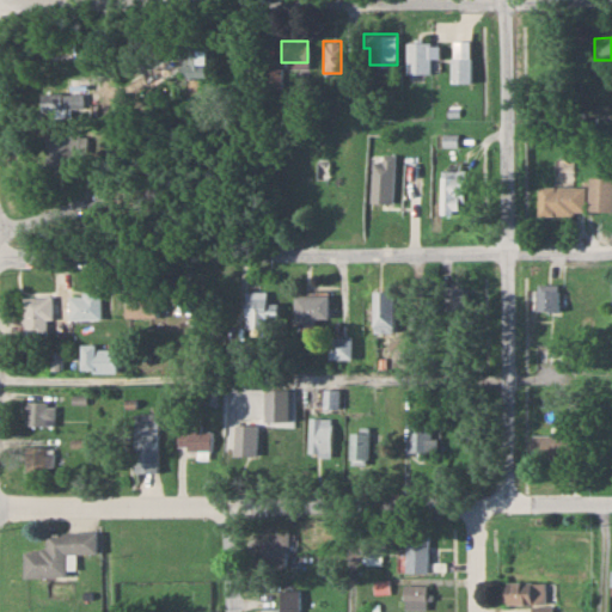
[(429,41),(407,41),(407,72),(429,72),(429,41)]
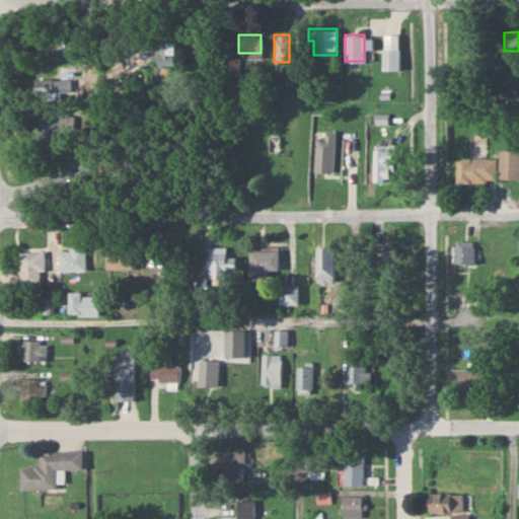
[(178,64),(178,40),(159,40),(159,64),(178,64)]
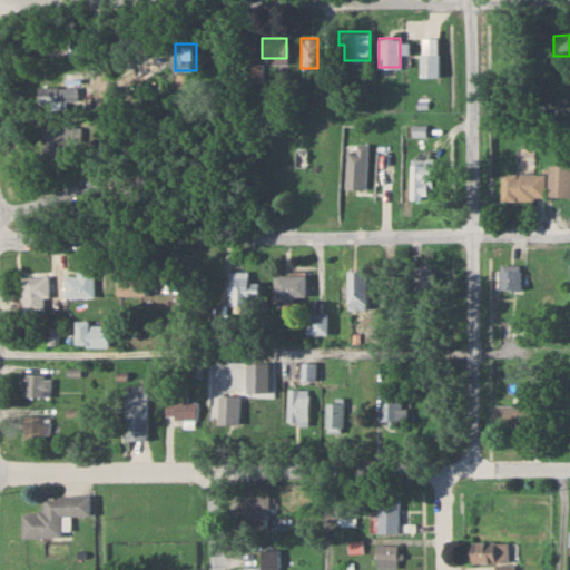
[(419,76),(438,76),(438,52),(419,51),(419,76)]
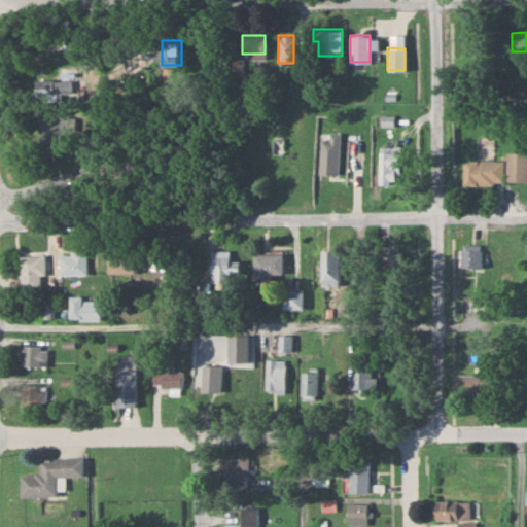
[(227,75),(242,75),(242,58),(227,58),(227,75)]
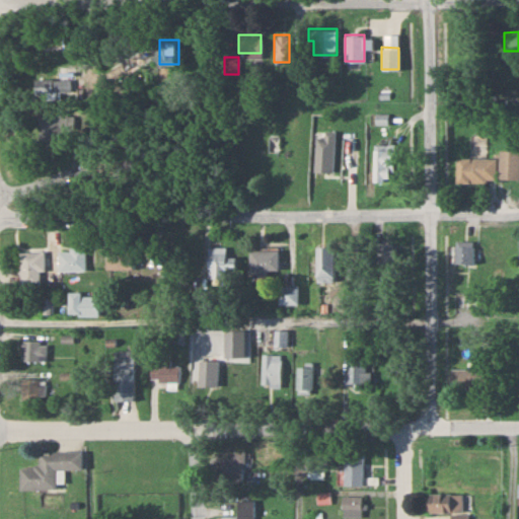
[(74,92),(74,78),(36,78),(36,92),(74,92)]
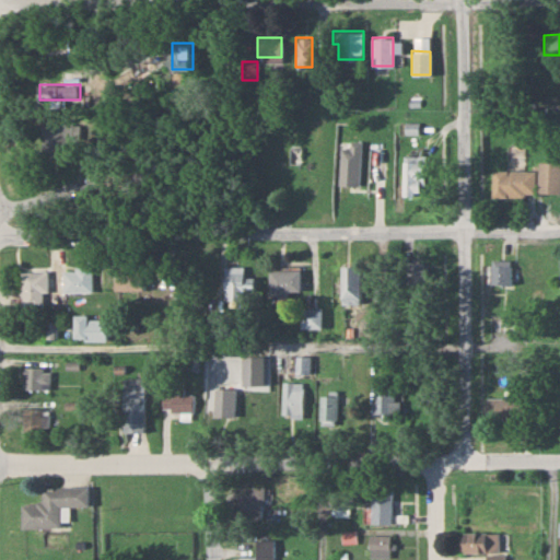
[(69,150),(69,138),(83,138),(83,123),(45,123),(45,150),(69,150)]
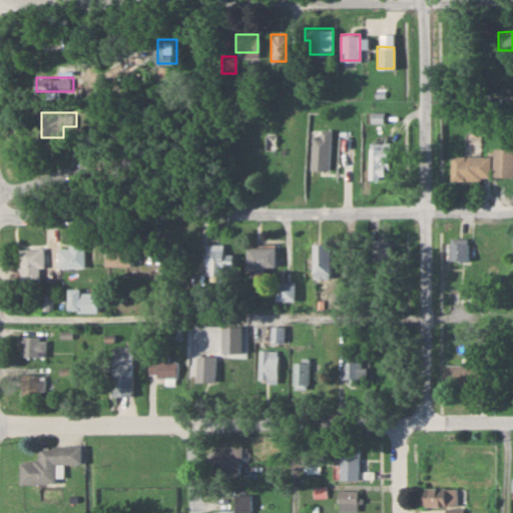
[(319,134),(311,134),(311,168),(330,168),(330,128),(319,128),(319,134)]
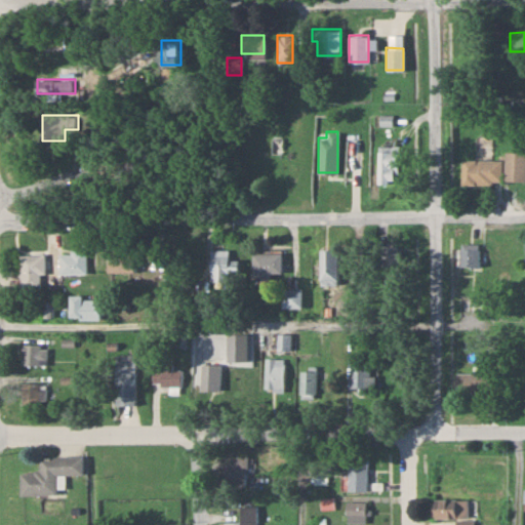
[(377,182),(397,182),(397,145),(377,145),(377,182)]
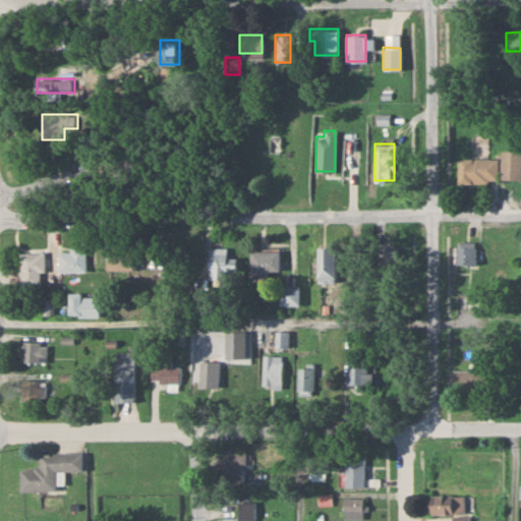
[(520,149),(500,150),(500,179),(520,179),(520,149)]
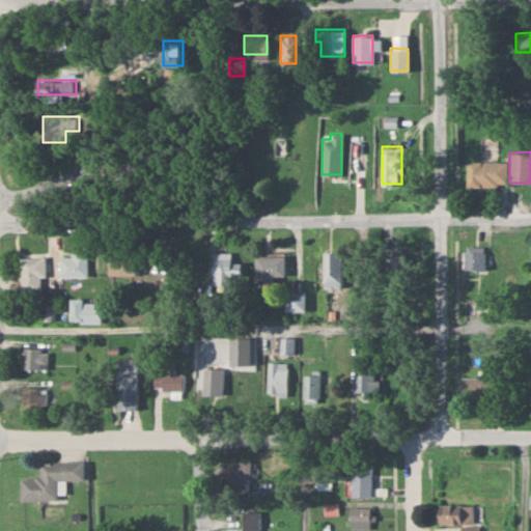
[(467,161),(467,186),(506,186),(506,161),(467,161)]
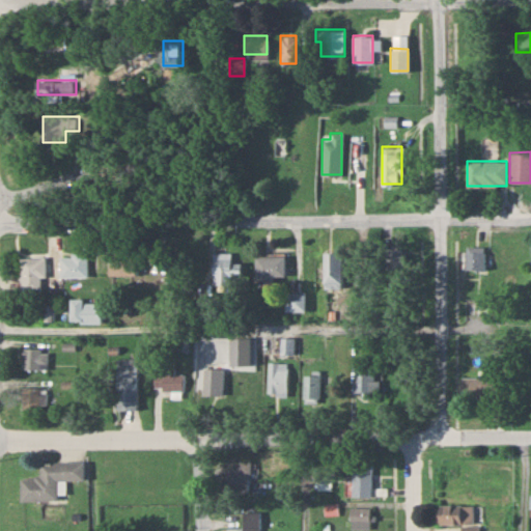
[(483,245),(466,245),(466,269),(483,269),(483,245)]
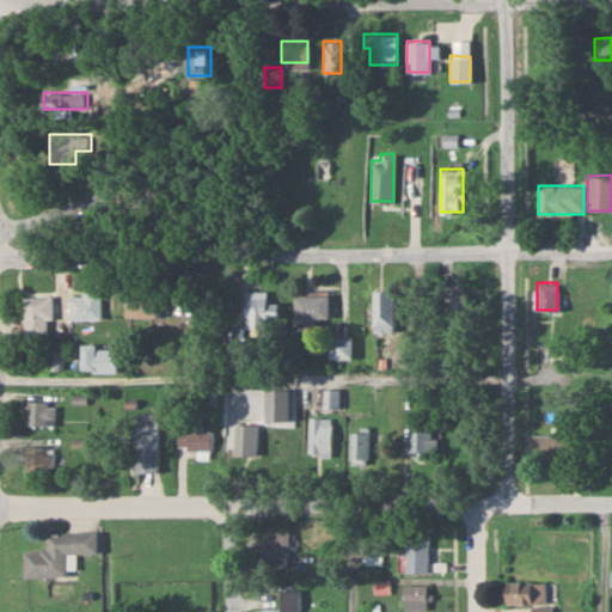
[(460,308),(460,287),(450,287),(450,308),(460,308)]
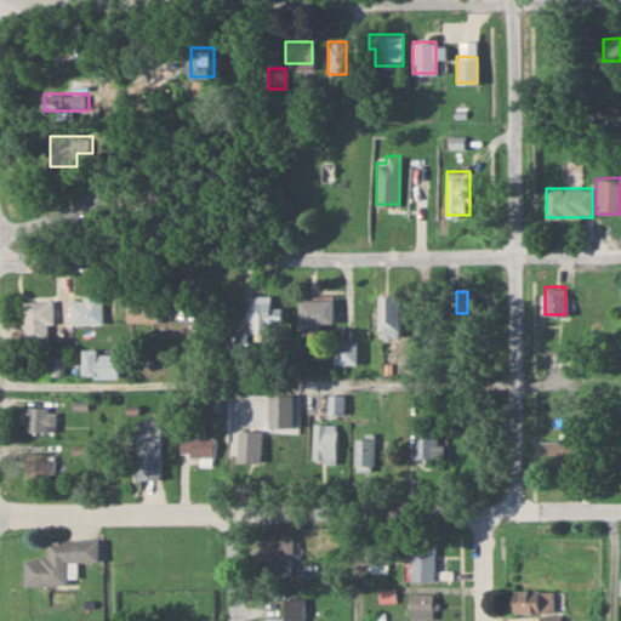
[(399,294),(379,294),(379,335),(399,335),(399,294)]
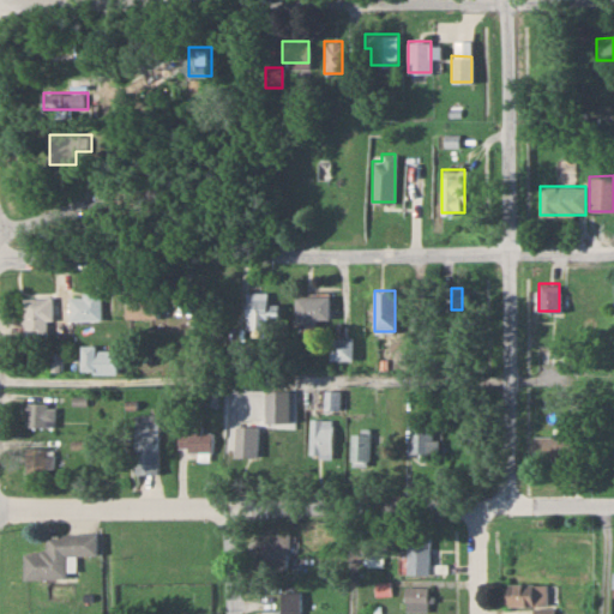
[(70,319),(101,320),(102,292),(70,292),(70,319)]
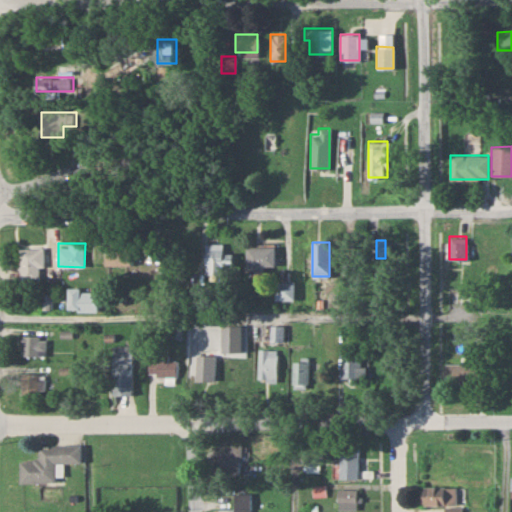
[(233,253),(224,253),(224,243),(206,243),(206,272),(233,272),(233,253)]
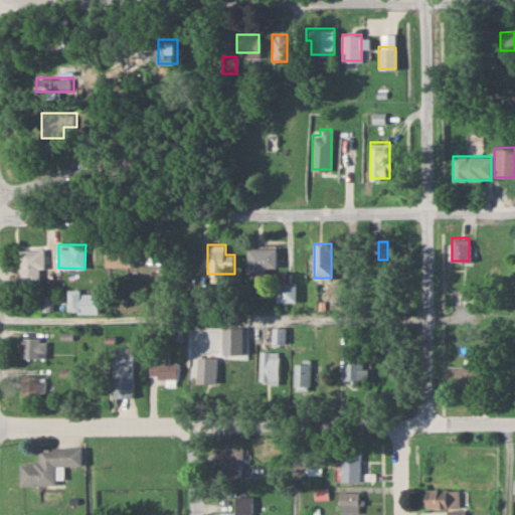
[(247,247),(247,270),(277,270),(277,247),(247,247)]
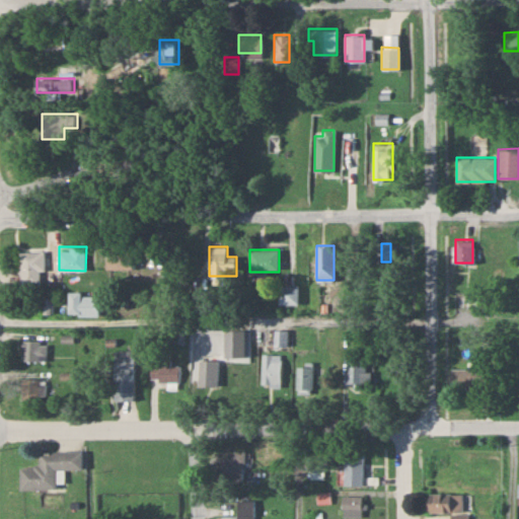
[(133,250),(108,250),(108,269),(133,269),(133,250)]
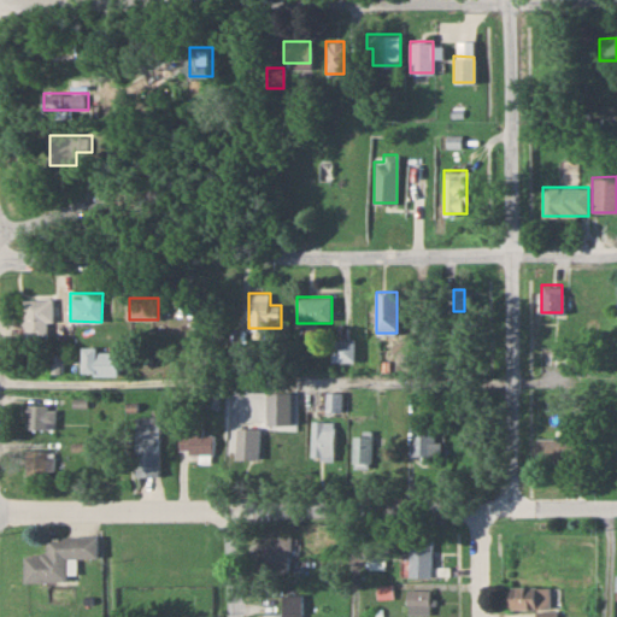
[(23,299),(23,338),(52,338),(52,299),(23,299)]
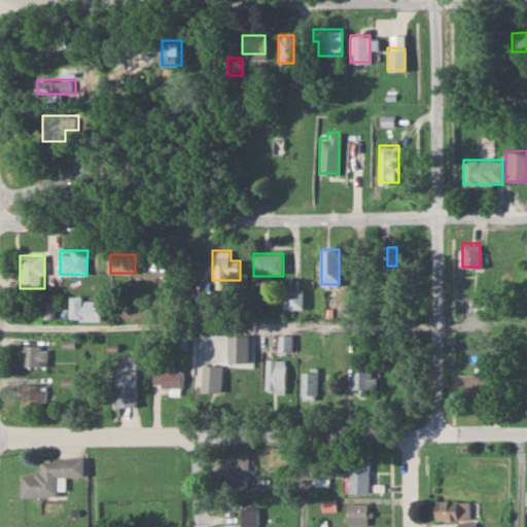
[(282,308),(302,308),(302,289),(282,289),(282,308)]
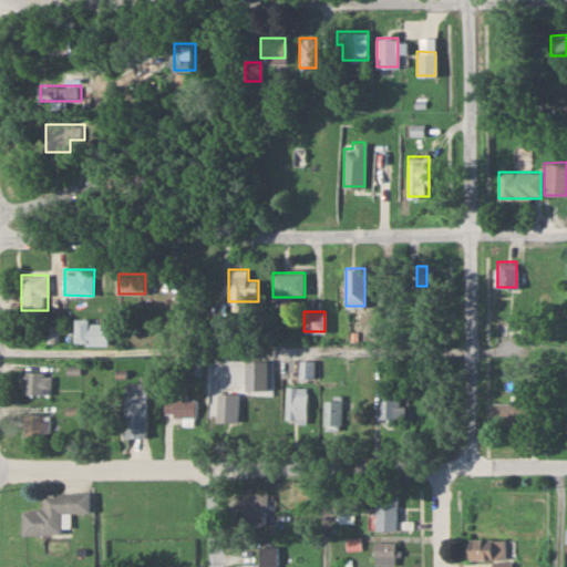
[(73,343),(106,343),(106,320),(73,320),(73,343)]
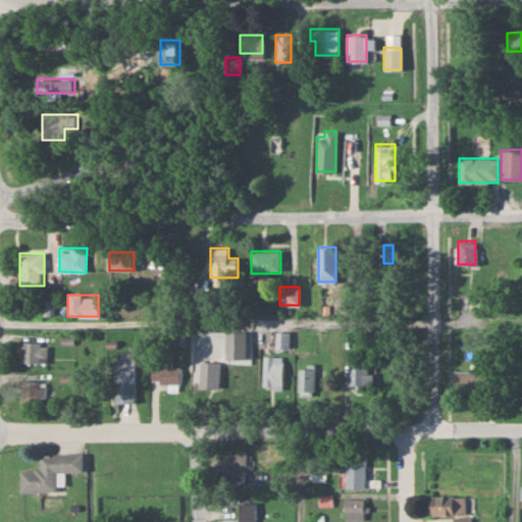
[(288,347),(288,331),(274,331),(274,347),(288,347)]
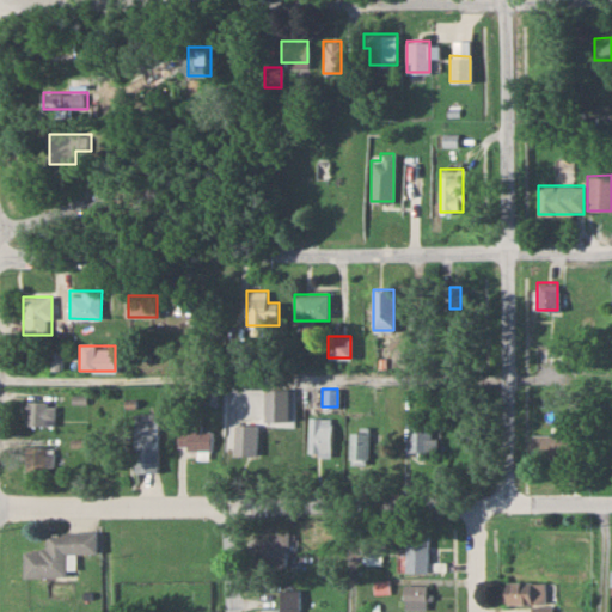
[(25,426),(53,426),(53,402),(25,402),(25,426)]
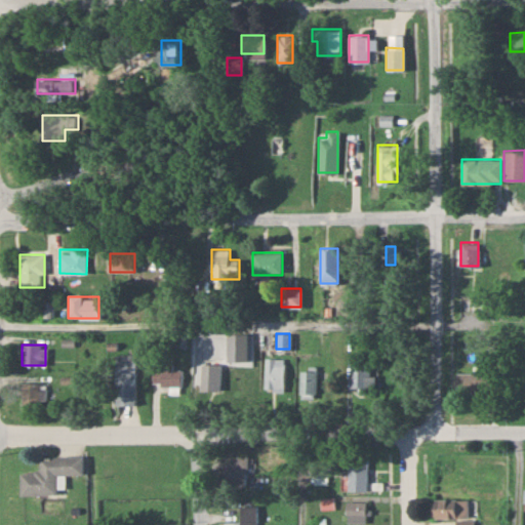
[(135,404),(135,354),(115,354),(115,404),(135,404)]
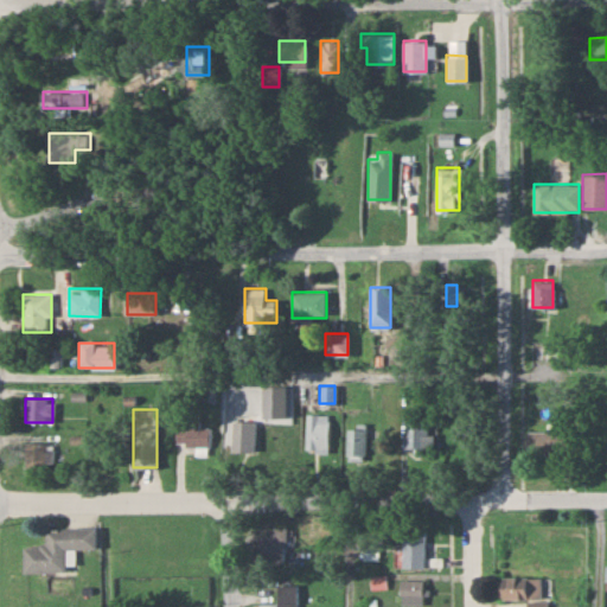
[(327,451),(327,413),(305,413),(305,451),(327,451)]
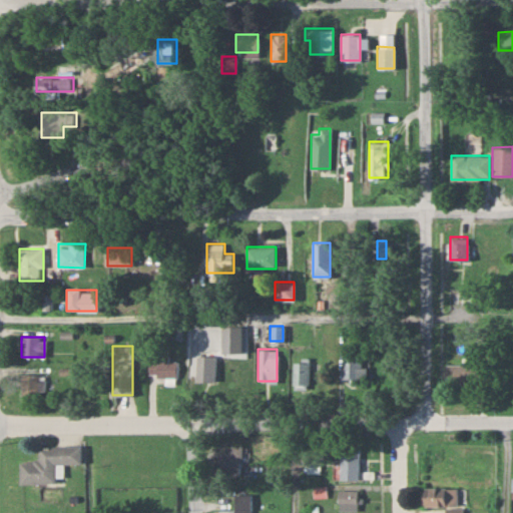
[(368,380),(368,366),(362,366),(362,351),(343,351),(343,380),(368,380)]
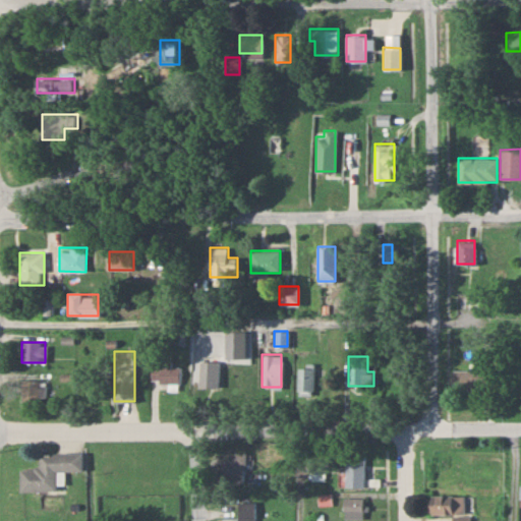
[(180,384),(180,359),(151,359),(151,384),(180,384)]
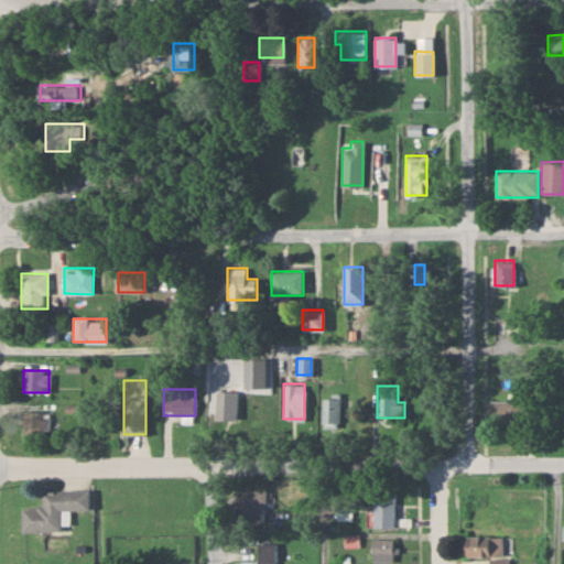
[(216,391),(216,420),(238,420),(238,391),(216,391)]
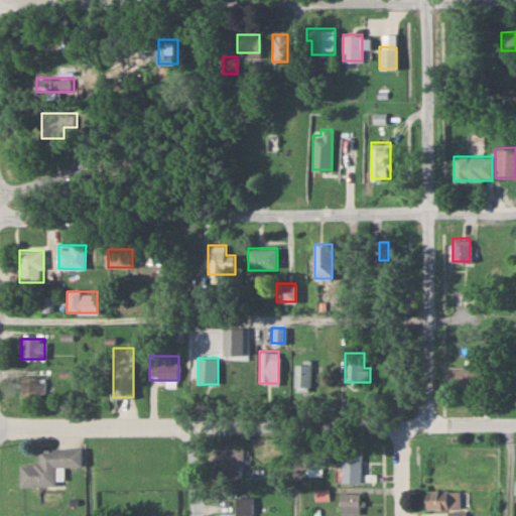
[(293,364),(293,390),(309,390),(309,364),(293,364)]
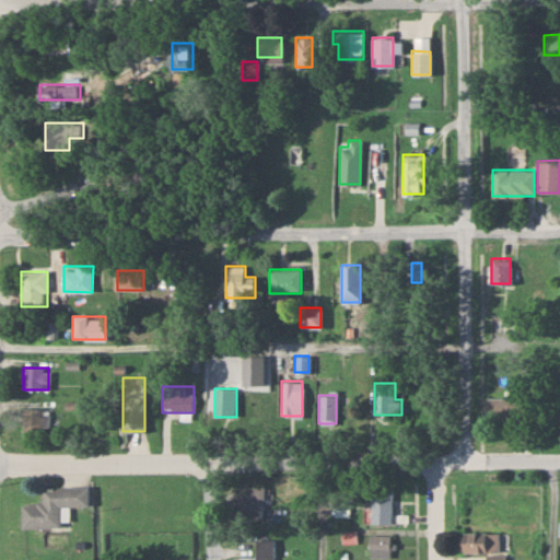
[(525,397),(486,397),(486,418),(525,418),(525,397)]
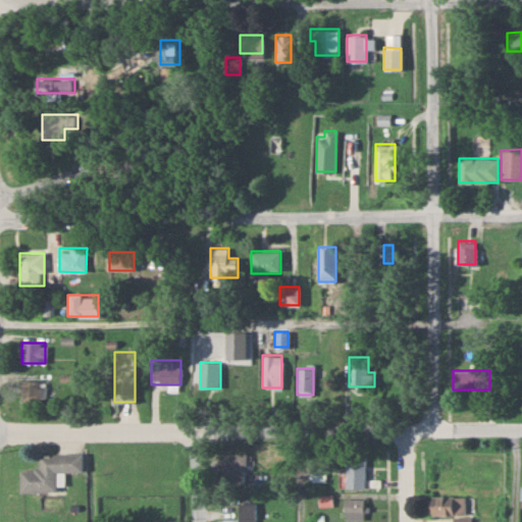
[(40,402),(40,381),(21,381),(21,402),(40,402)]
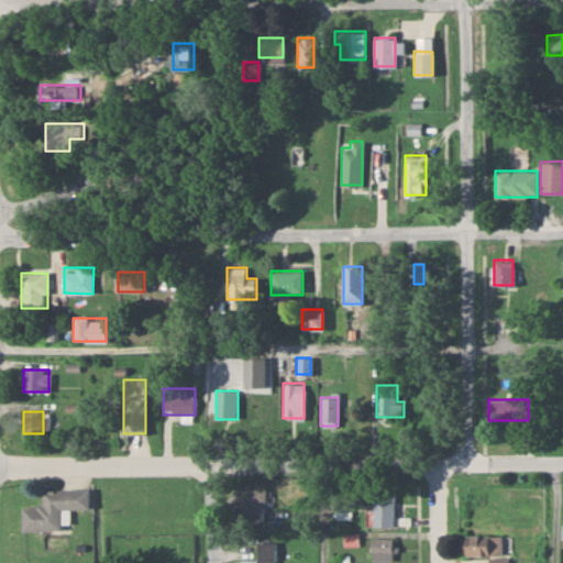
[(374,526),(395,526),(395,487),(374,487),(374,526)]
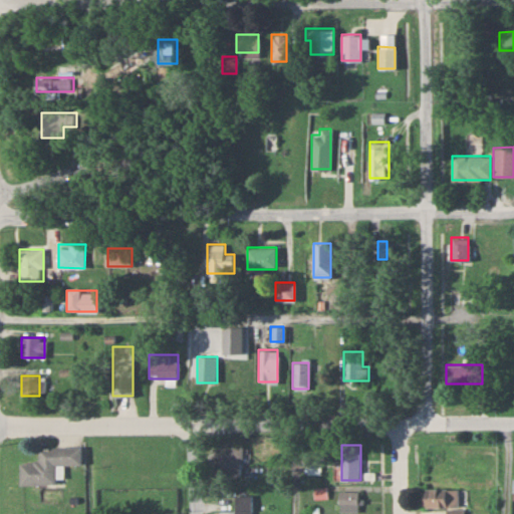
[(38,447),(39,462),(20,462),(21,484),(57,483),(56,465),(81,464),(81,447),(38,447)]
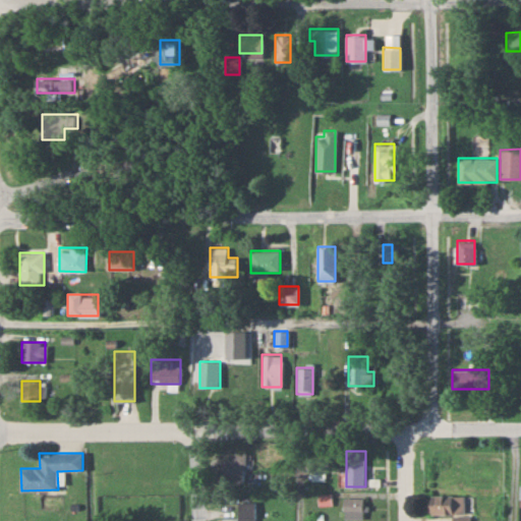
[(220,520),(254,520),(253,501),(240,502),(238,457),(226,457),(227,479),(216,479),(217,505),(238,504),(238,516),(220,517),(220,520)]
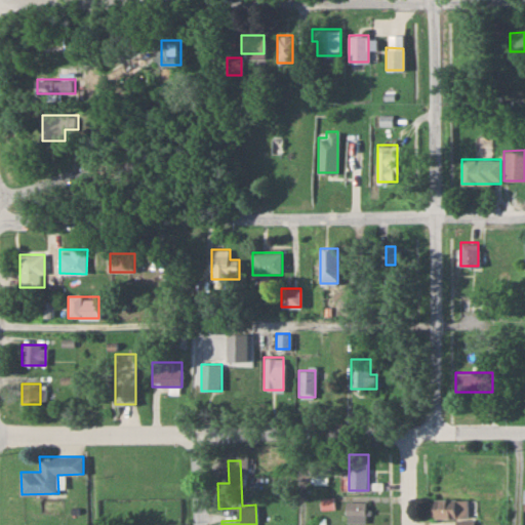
[(470,498),(431,498),(431,518),(470,518),(470,498)]
